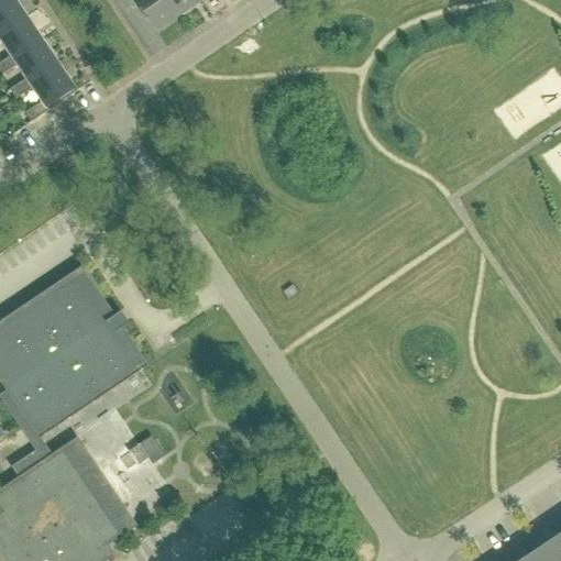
[(0,36),(0,35),(28,17),(15,0),(1,0),(0,1),(0,41),(2,40),(0,36)]
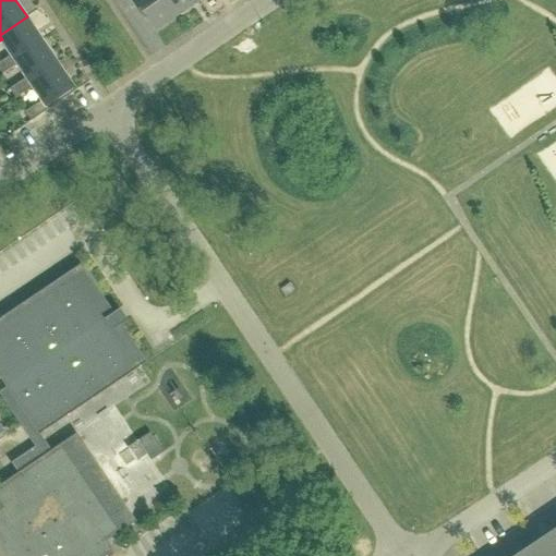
[(177,13),(167,0),(135,0),(140,5),(137,7),(144,16),(146,15),(155,28),(177,13)]
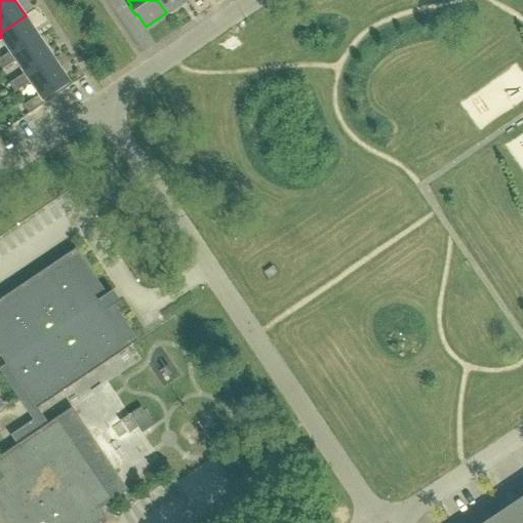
[(157,0),(166,12),(178,4),(179,5),(187,0),(157,0)]
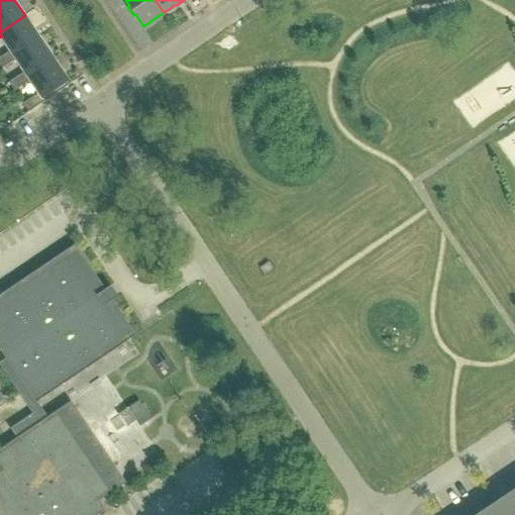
[(13,54),(39,36),(25,15),(0,32),(0,33),(2,36),(11,49),(0,57),(0,67),(1,68),(16,58),(13,54)]
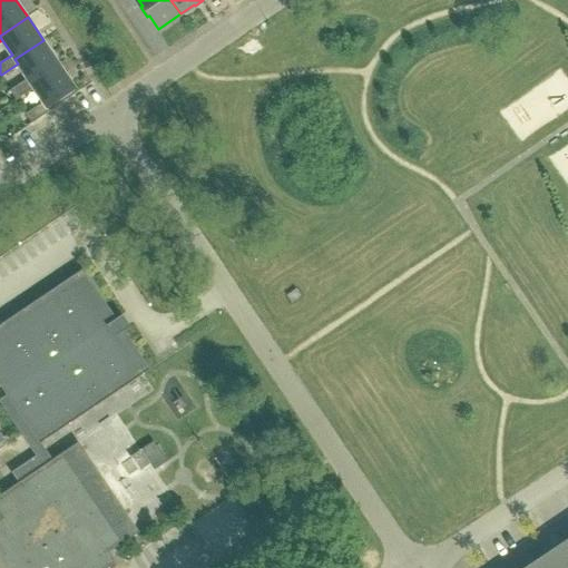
[(30,82),(59,64),(43,40),(15,59),(18,64),(28,78),(10,89),(17,99),(33,87),(30,82)]
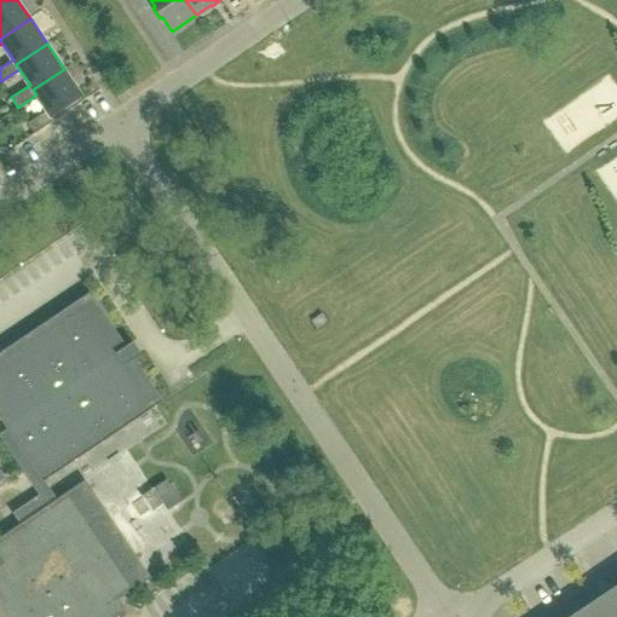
[(33,90),(36,94),(47,110),(28,122),(35,133),(55,120),(52,115),(82,96),(64,69),(33,90)]
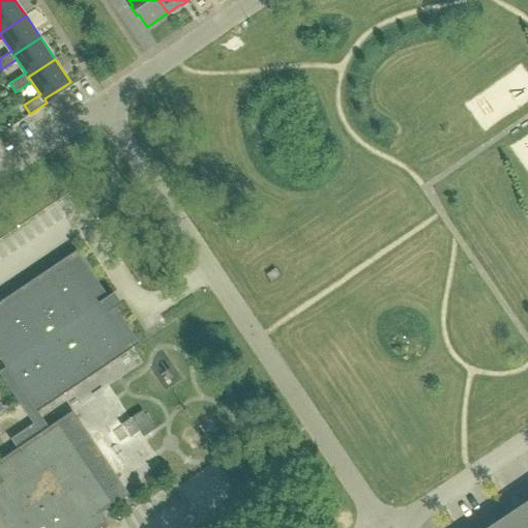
[(78,248),(0,300),(0,356),(6,367),(0,370),(0,372),(20,402),(34,422),(11,438),(19,448),(50,428),(37,410),(140,342),(116,305),(121,302),(120,300),(117,302),(112,295),(115,293),(114,291),(108,295),(78,248)]
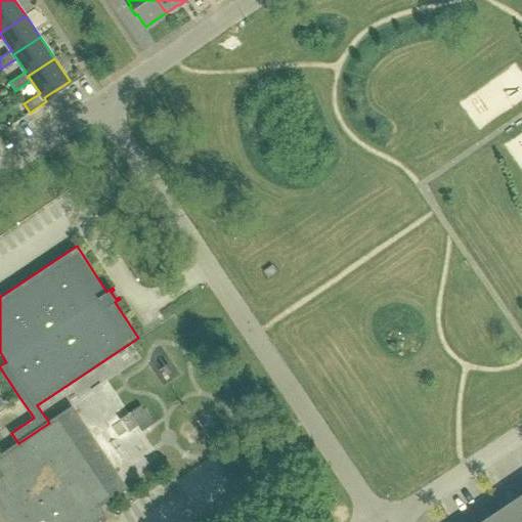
[(143,430),(155,423),(142,403),(131,410),(132,411),(123,417),(131,430),(140,425),(143,430)]
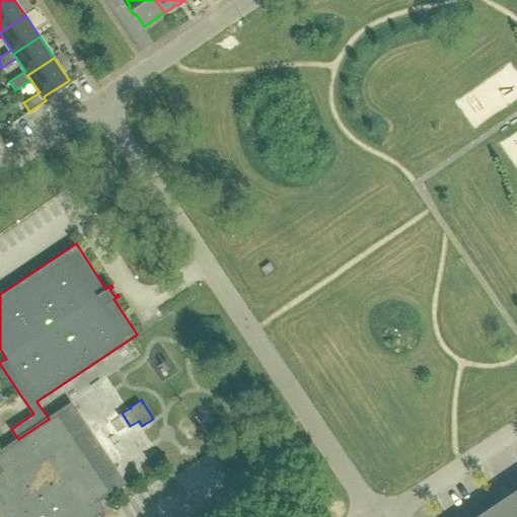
[(101,516),(107,513),(98,500),(125,483),(72,403),(49,419),(18,439),(0,451),(0,516),(101,516)]
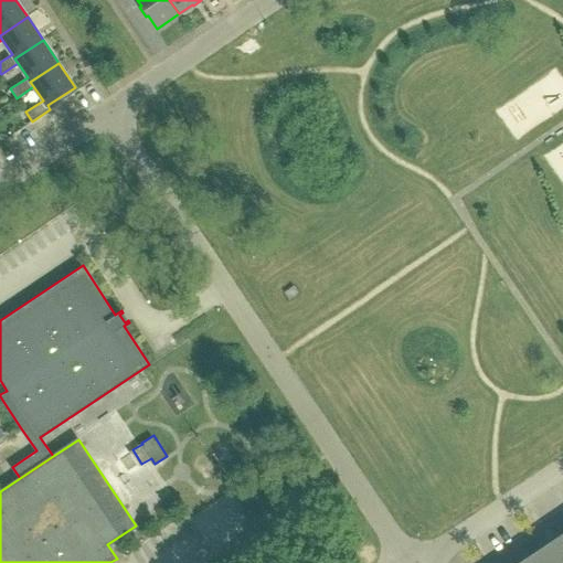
[(304,514),(296,519),(301,527),(308,522),(304,514)]
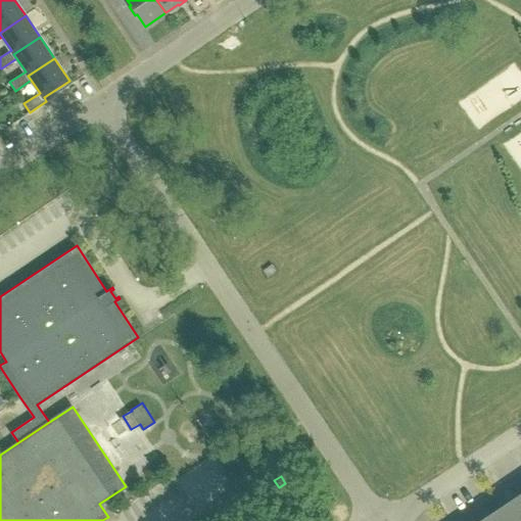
[(520,496),(519,498),(518,495),(509,502),(510,504),(496,512),(502,520),(520,520),(520,496)]
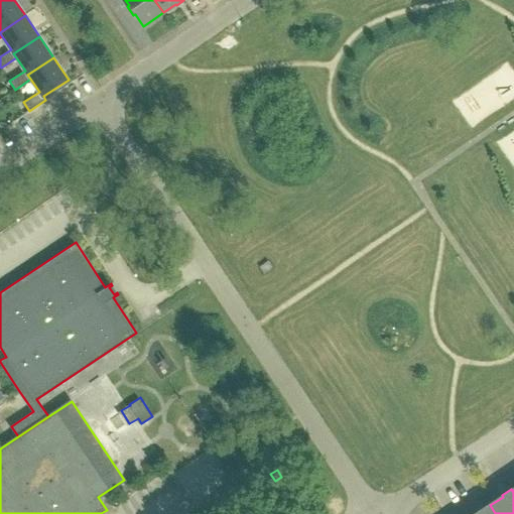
[(495,513),(490,505),(488,506),(487,505),(478,511),(479,512),(476,513),(495,513)]
